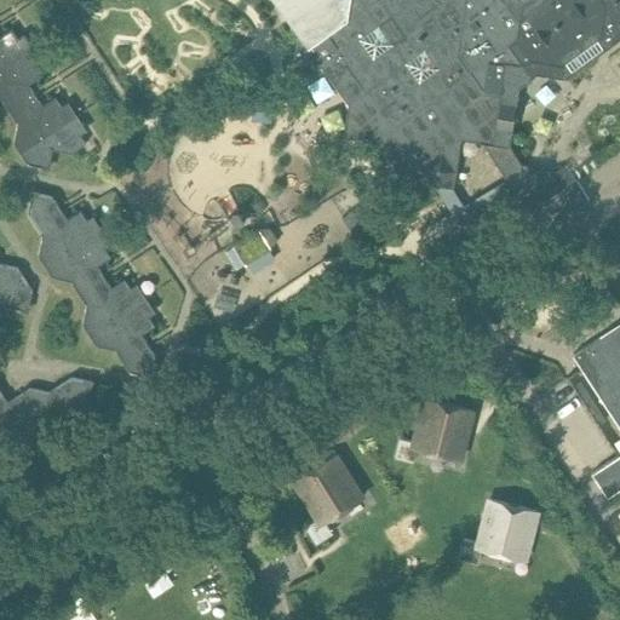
[(619,0),(274,0),(298,33),(294,62),(322,67),(349,103),(343,137),(377,142),(403,179),(454,188),(461,139),(482,142),(514,188),(520,183),(535,187),(535,188),(545,200),(561,189),(549,171),(528,167),(527,168),(523,167),(510,147),(520,87),(538,74),(564,78),(619,38),(619,0)]
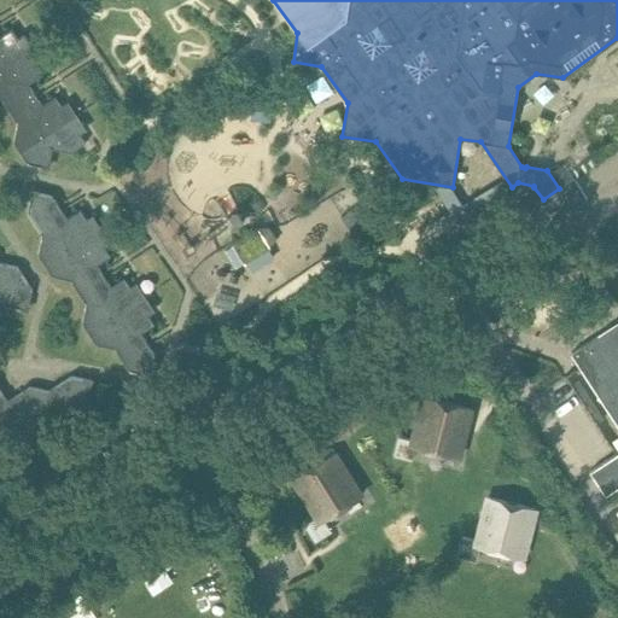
[(0,35),(0,69),(34,48),(24,34),(18,38),(12,29),(0,35)]
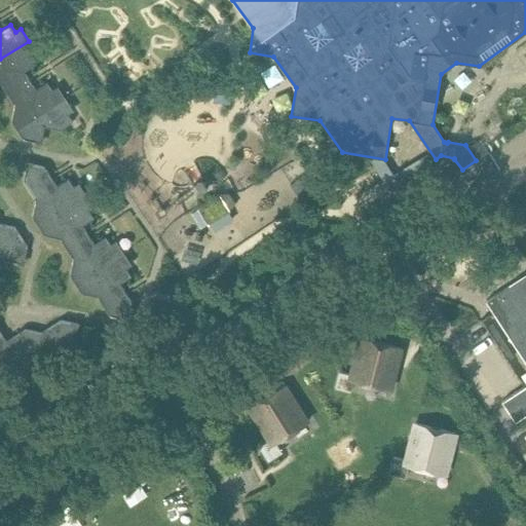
[(29,41),(0,59),(0,82),(4,83),(10,94),(30,81),(24,72),(36,64),(31,57),(36,52),(29,41)]
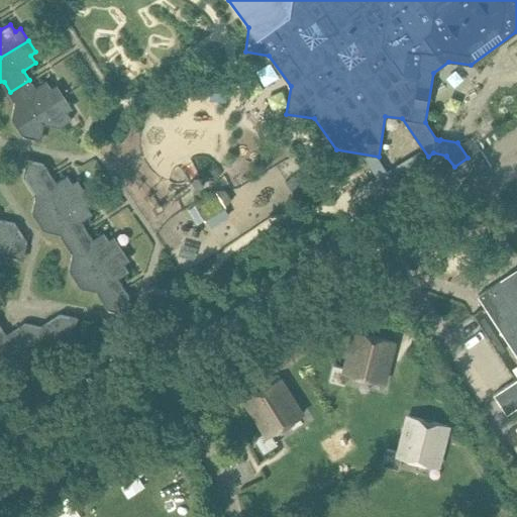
[(29,80),(10,92),(16,102),(13,117),(19,126),(65,97),(58,85),(52,89),(46,81),(35,89),(29,80)]
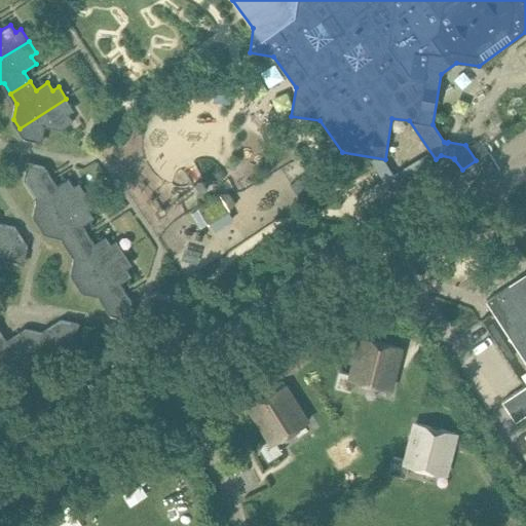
[(74,110),(66,99),(20,129),(26,139),(41,142),(45,126),(61,129),(73,122),(68,114),(74,110)]
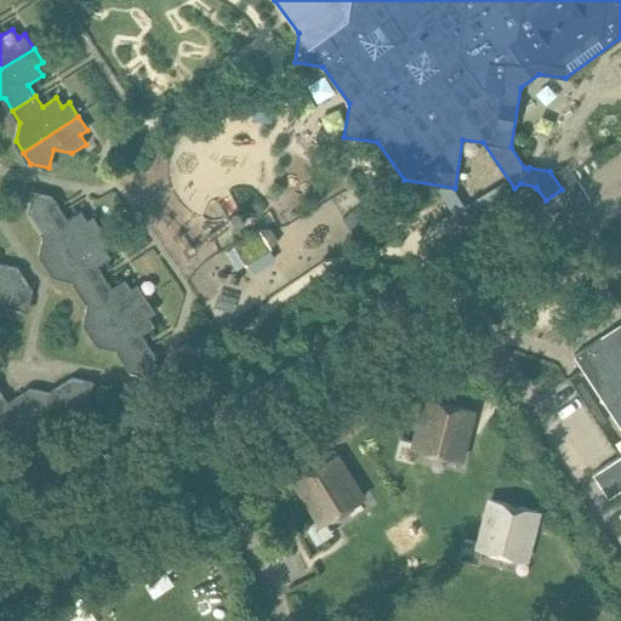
[(33,194),(29,212),(44,235),(40,255),(47,266),(103,231),(93,216),(86,220),(81,211),(67,220),(52,198),(33,194)]
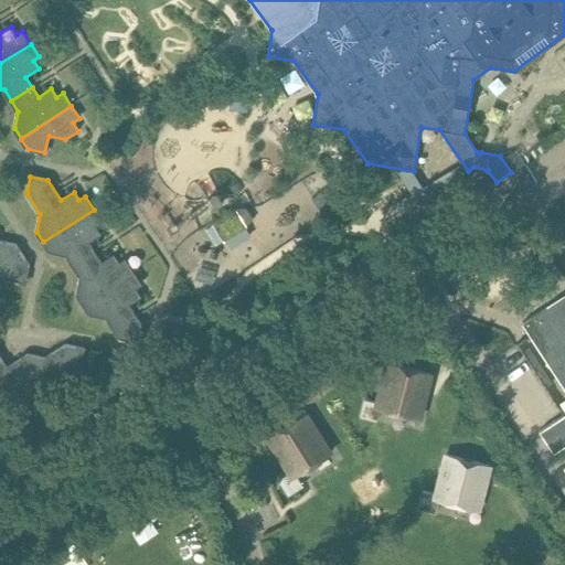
[(312,225),(319,211),(308,205),(301,221),(312,225)]
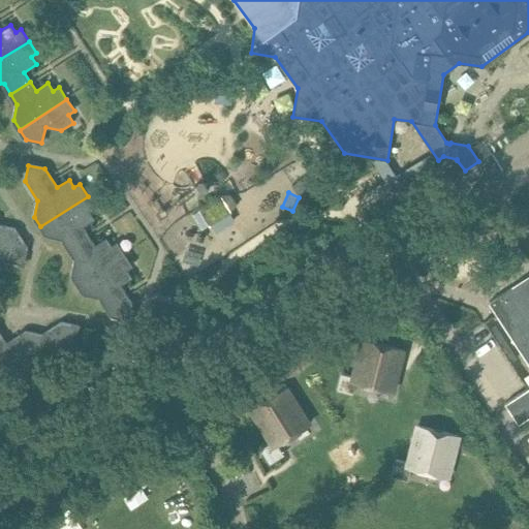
[(88,196),(40,226),(47,236),(62,240),(69,249),(89,237),(83,227),(94,220),(90,212),(95,209),(88,196)]
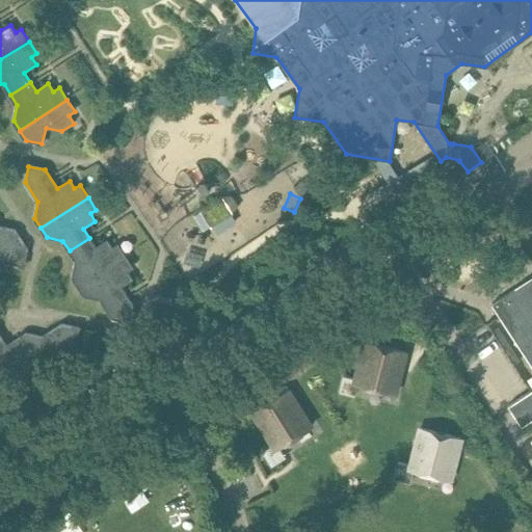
[(210,227),(232,212),(221,197),(201,211),(210,227)]
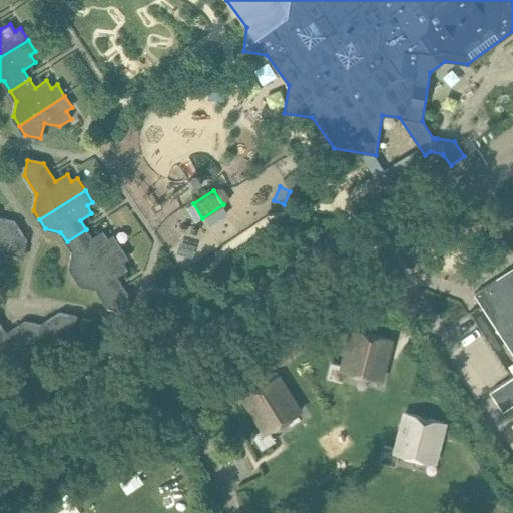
[(14,221),(0,218),(0,242),(7,253),(23,258),(27,241),(14,221)]
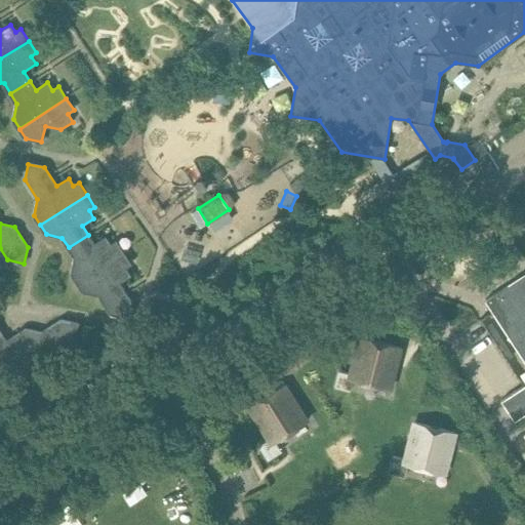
[(88,235),(69,247),(75,257),(71,274),(77,283),(124,252),(117,241),(111,244),(106,237),(93,244),(88,235)]
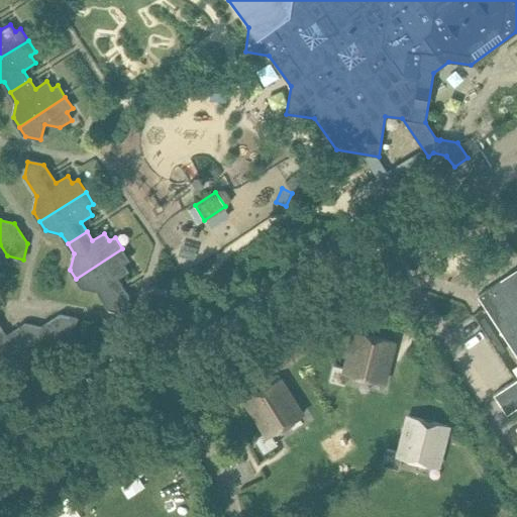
[(122,248),(76,279),(82,289),(98,292),(110,311),(126,314),(129,298),(117,279),(129,272),(124,265),(130,261),(122,248)]
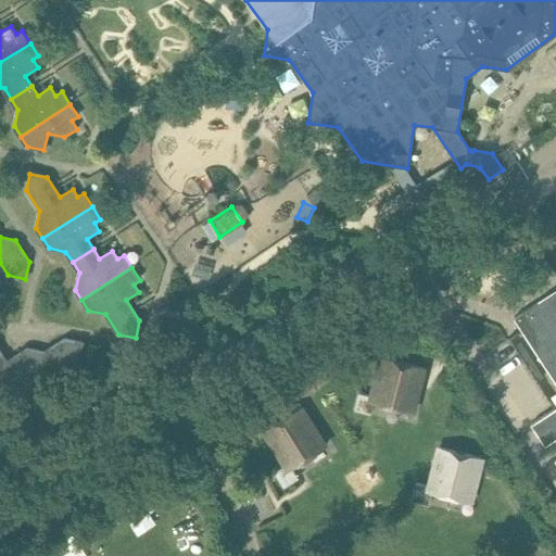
[(555,290),(513,318),(555,384),(555,407),(530,425),(544,447),(555,439),(555,290)]
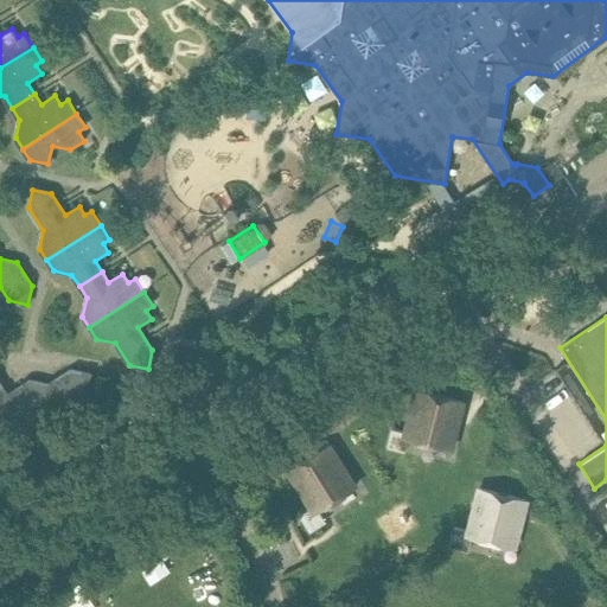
[(70,370),(48,384),(44,404),(62,408),(85,394),(89,375),(70,370)]
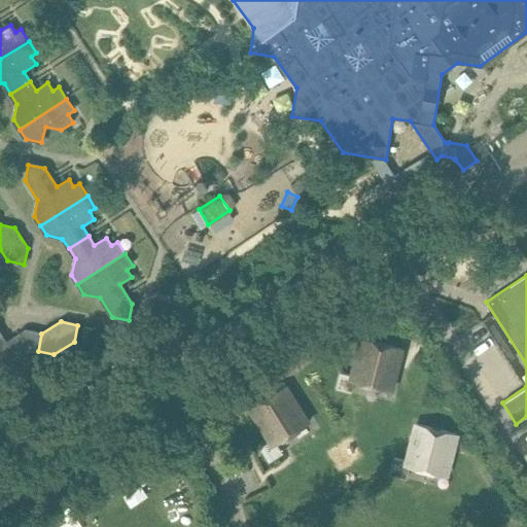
[(26,330),(6,343),(2,359),(19,363),(38,351),(41,334),(26,330)]
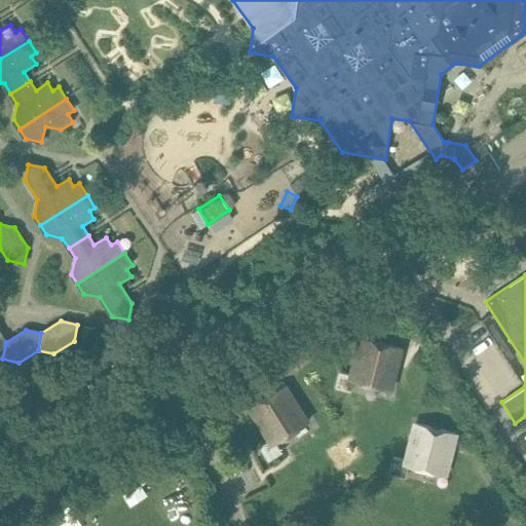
[(402,348),(361,338),(349,379),(391,389),(402,348)]
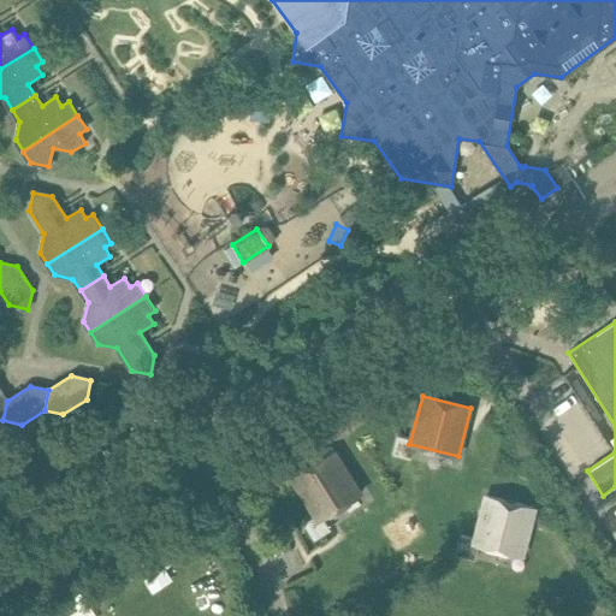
[(335,451),(292,478),(319,520),(361,493),(335,451)]
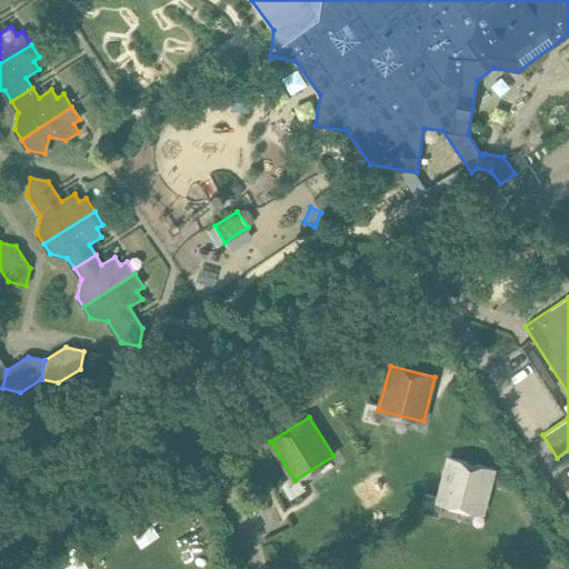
[(493,469),(449,458),(438,502),(482,513),(493,469)]
